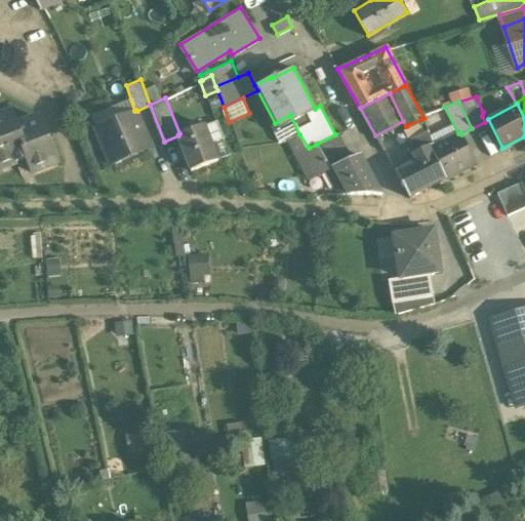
[(134,111),(95,127),(111,163),(152,145),(137,111),(136,110),(134,111)]
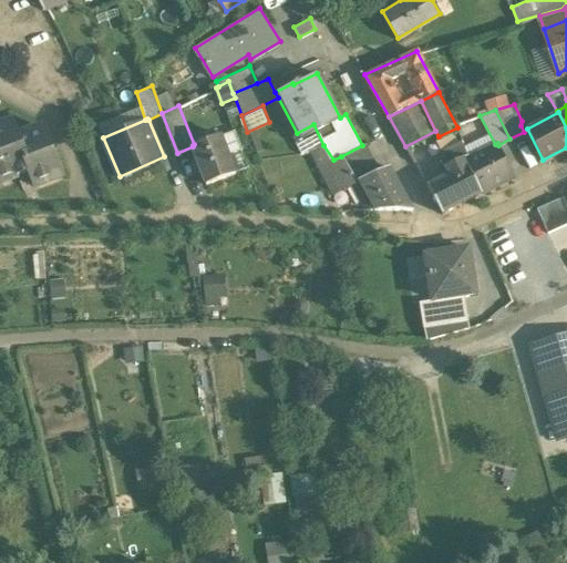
[(11,121),(0,124),(0,182),(18,175),(18,176),(29,172),(34,186),(61,175),(42,125),(18,135),(11,121)]
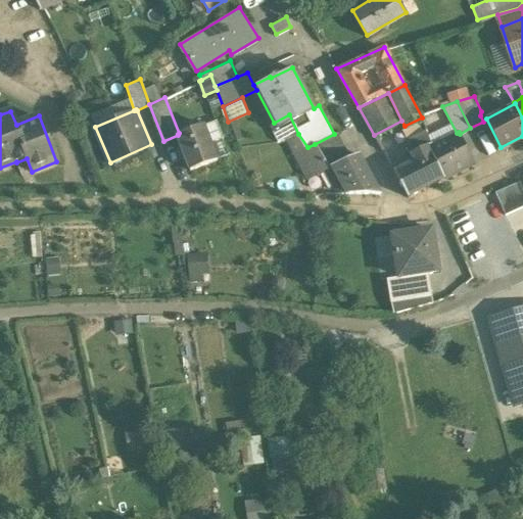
[(215,120),(202,125),(209,143),(221,138),(215,120)]
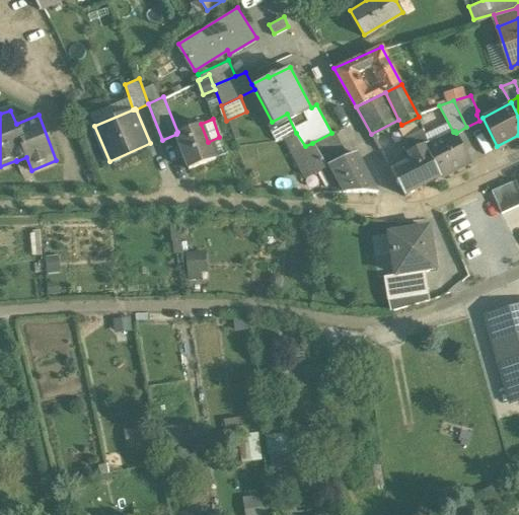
[(177,132),(176,133),(176,134),(190,168),(214,158),(208,142),(201,124),(177,132)]
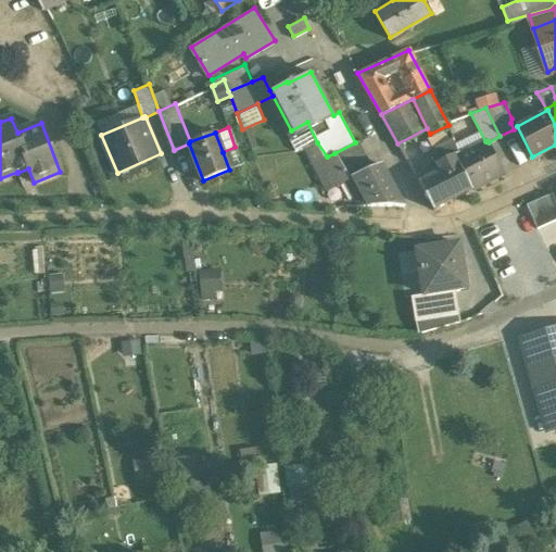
[(452,134),(445,137),(447,143),(454,140),(452,134)]
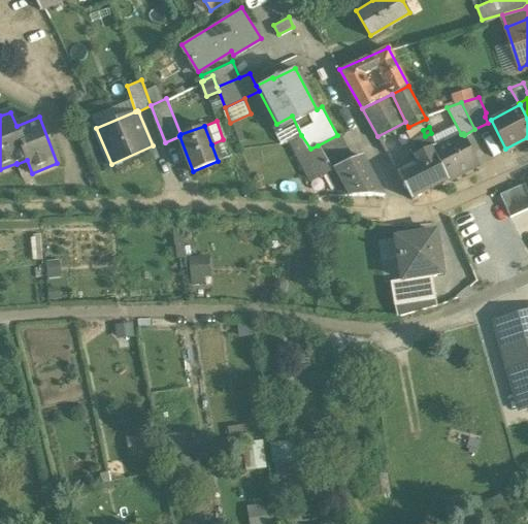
[(425,136),(415,141),(420,152),(414,154),(418,161),(397,172),(411,197),(449,178),(433,149),(432,146),(435,144),(431,133),(425,136)]
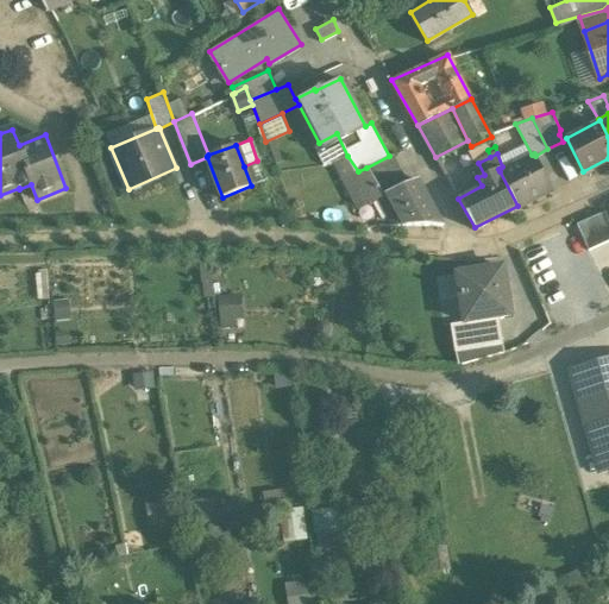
[(532,155),(500,171),(518,206),(552,188),(535,156),(534,153),(532,155)]
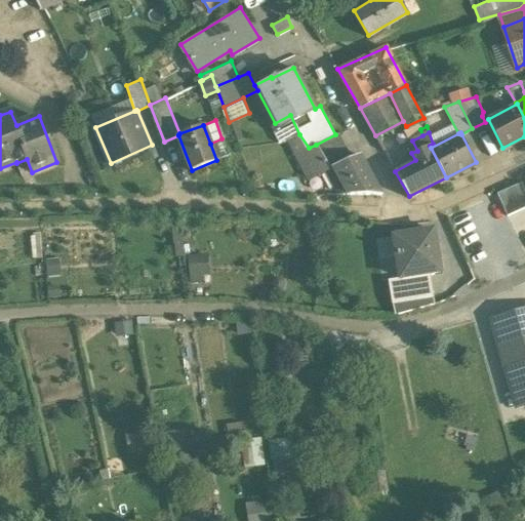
[(335,134),(316,145),(328,166),(336,163),(351,156),(338,133),(335,134)]
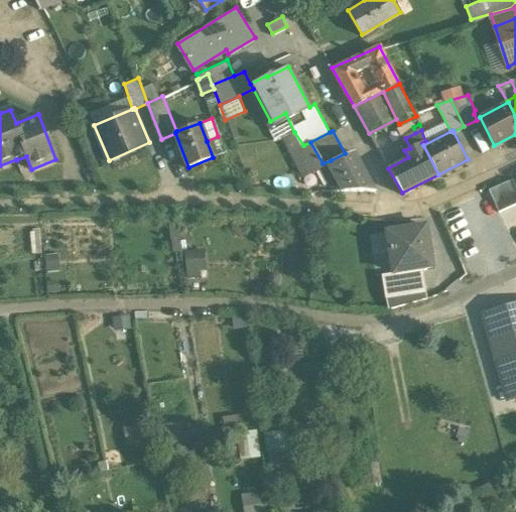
[(294,132),(284,137),(293,151),(303,145),(294,132)]
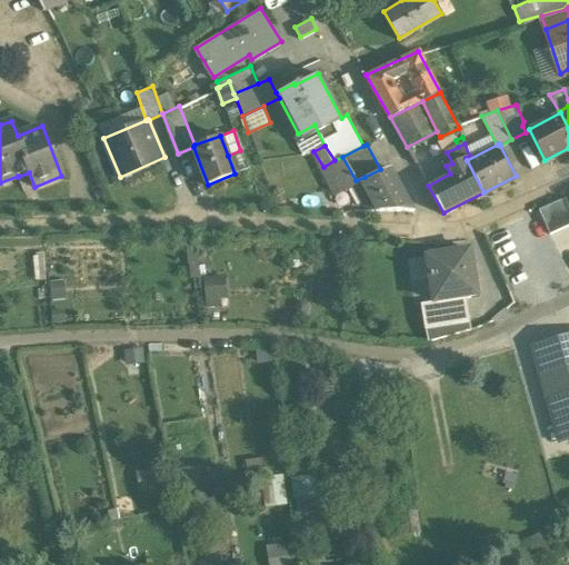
[(356,180),(342,157),(335,160),(323,167),(336,189),(337,190),(339,188),(352,182),(356,180)]
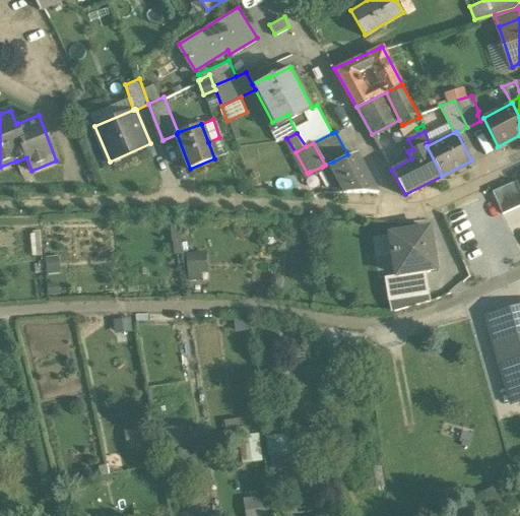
[(377,190),(354,151),(347,154),(333,162),(338,177),(343,190),(377,190)]
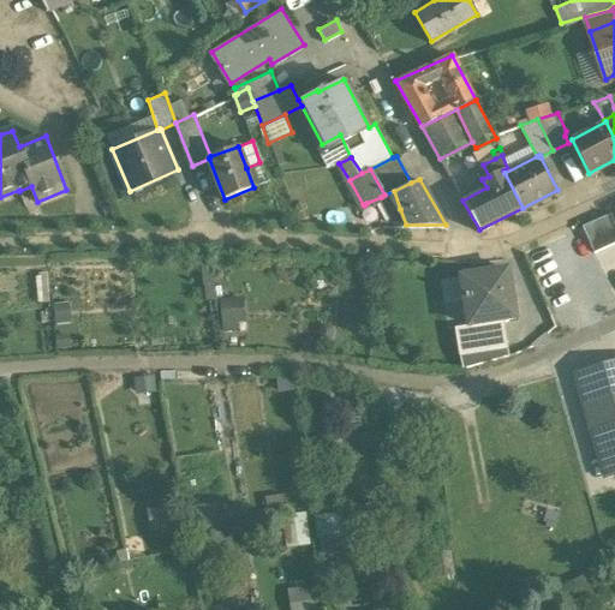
[(384,195),(381,197),(393,225),(406,225),(400,209),(394,191),(384,195)]
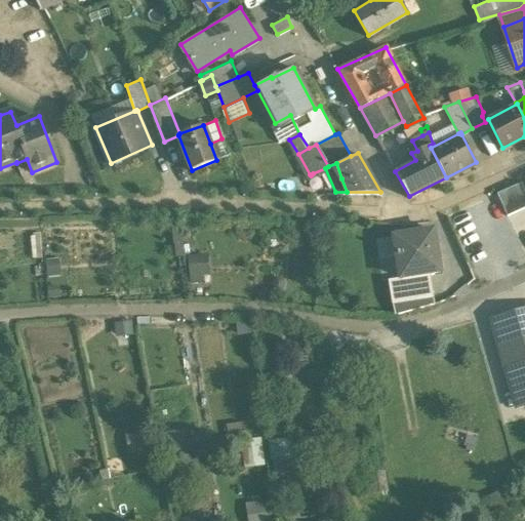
[(524,190),(521,181),(496,192),(508,215),(524,206),(524,190)]
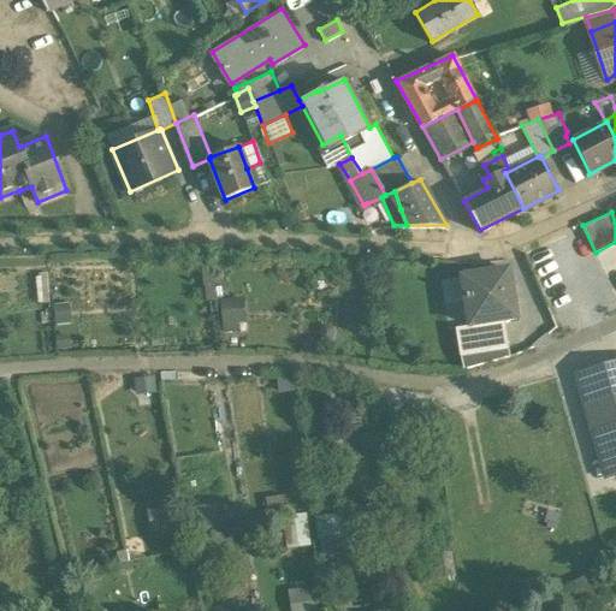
[(582,225),(525,250),(555,320),(614,295),(596,253),(582,225)]
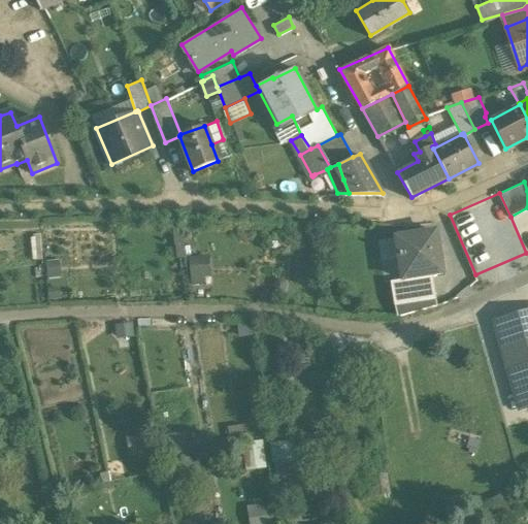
[(396,236),(403,277),(432,273),(441,271),(435,230),(396,236)]
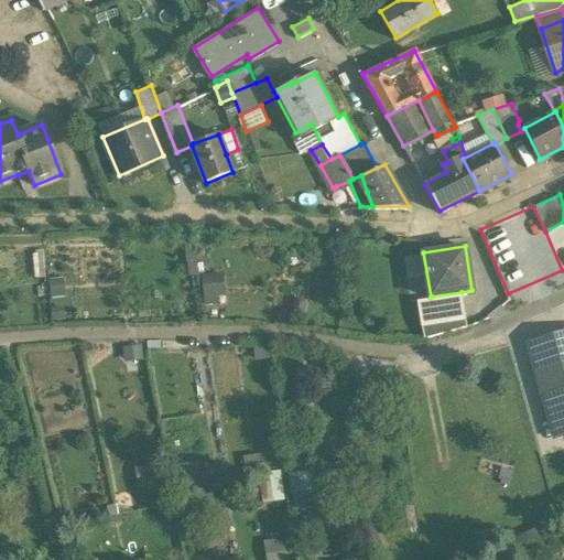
[(223,269),(202,270),(203,299),(225,298),(223,269)]
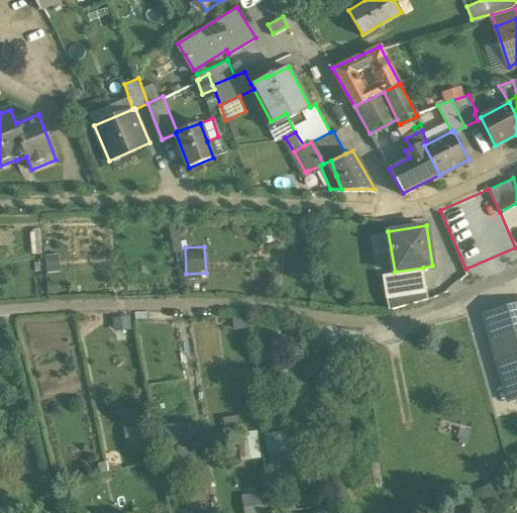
[(423,268),(395,272),(383,275),(387,296),(426,289),(423,268)]
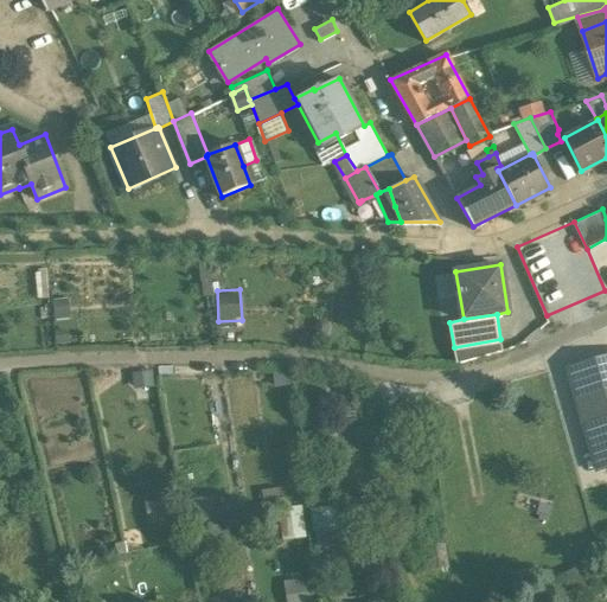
[(606,357),(569,367),(598,467),(606,463),(606,357)]
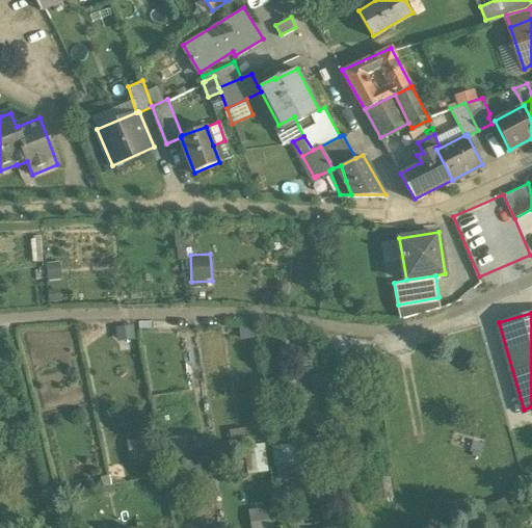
[(251,455),(259,455),(259,467),(267,466),(266,441),(251,442),(251,455)]
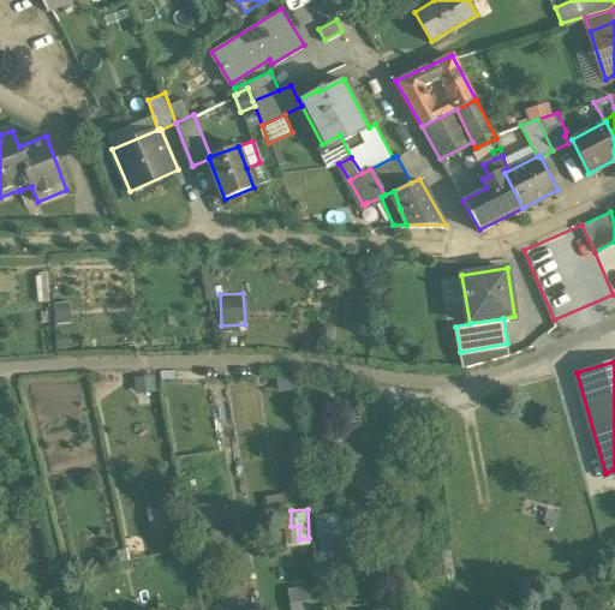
[(563,581),(574,604),(599,592),(589,569),(563,581)]
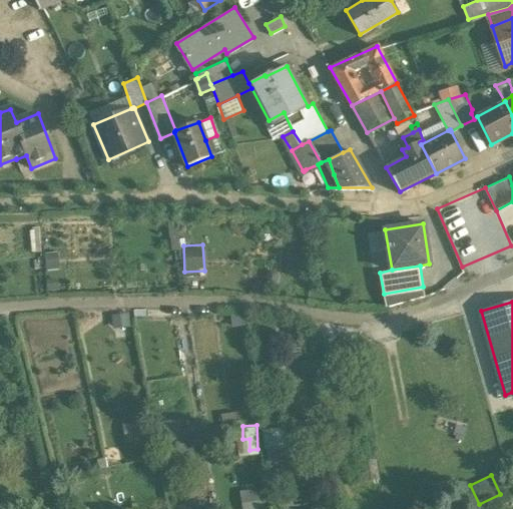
[(242,508),(254,508),(273,506),(269,484),(240,488),(242,508)]
